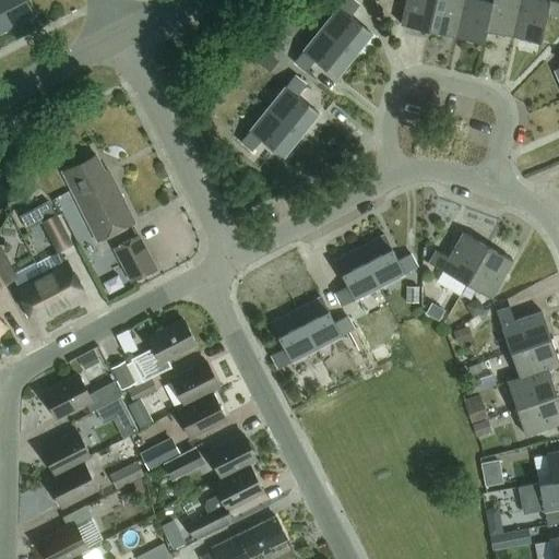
[(0,0),(0,31),(33,14),(25,0),(0,0)]
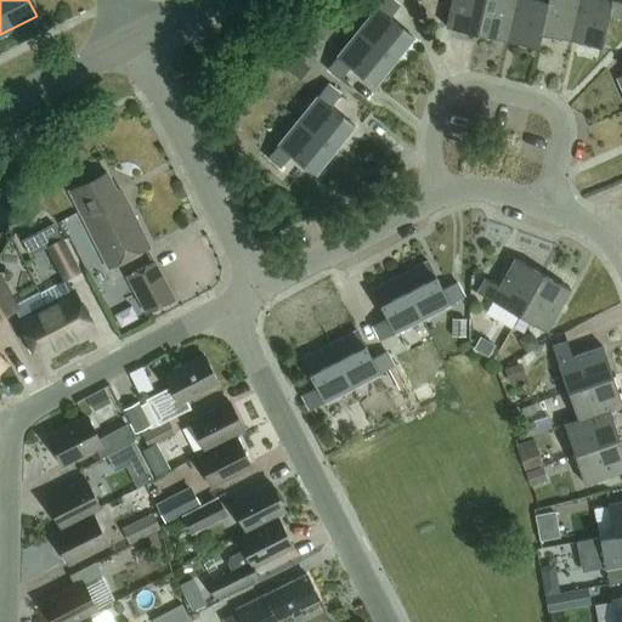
[(395,0),(383,0),(358,30),(395,61),(414,37),(390,17),(400,4),(395,0)]
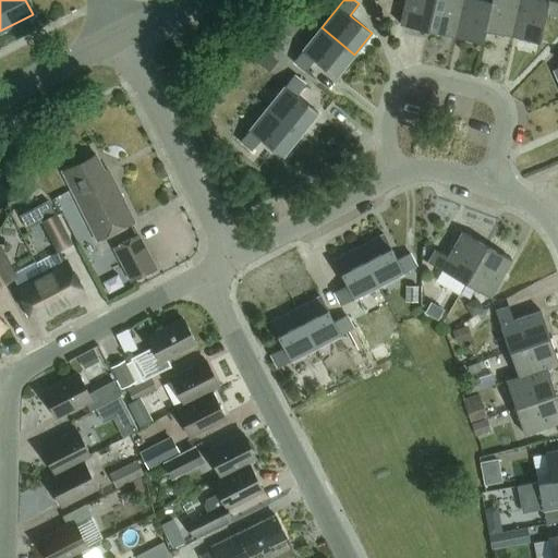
[(428,29),(435,0),(405,0),(401,24),(428,29)]
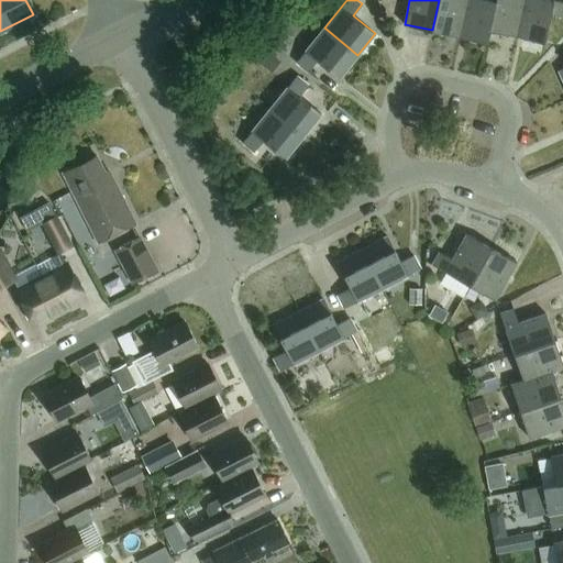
[(460,36),(467,0),(439,0),(432,30),(460,36)]
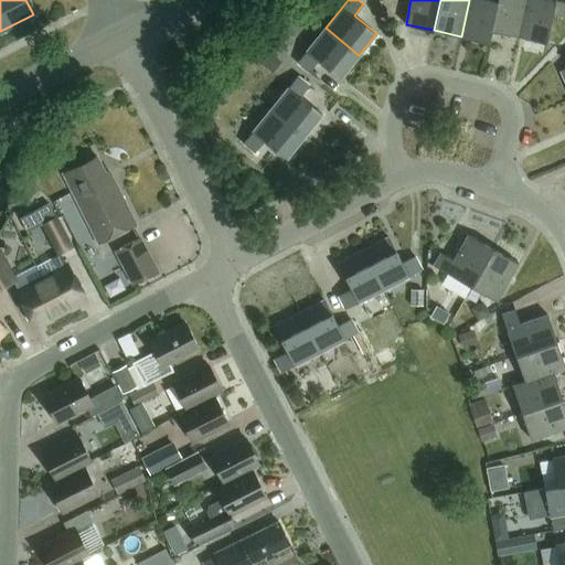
[(498,0),(469,0),(461,36),(489,42),(492,30),(491,29),(498,0)]
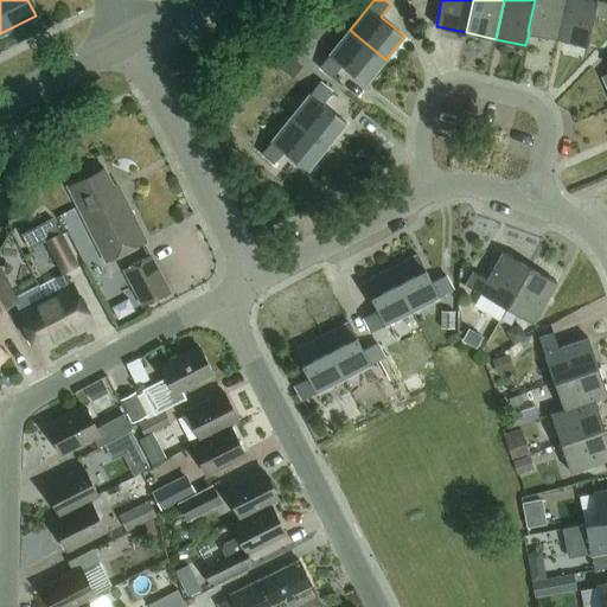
[(535,0),(528,31),(529,32),(557,38),(564,0),(535,0)]
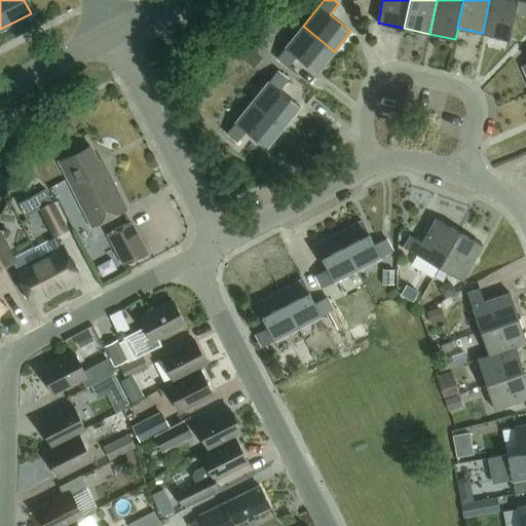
[(525,1),(521,0),(489,0),(483,33),(509,39),(515,12),(525,14),(525,1)]
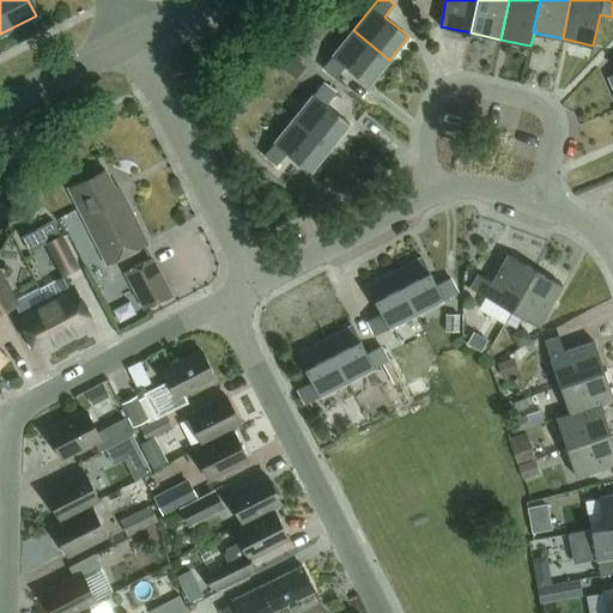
[(353,30),(323,67),(335,77),(345,65),(370,84),(389,60),(353,30)]
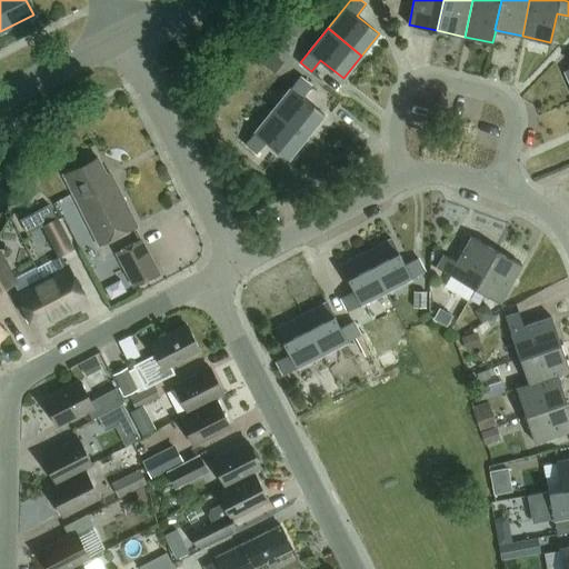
[(292,48),(282,40),(277,47),(287,55),(292,48)]
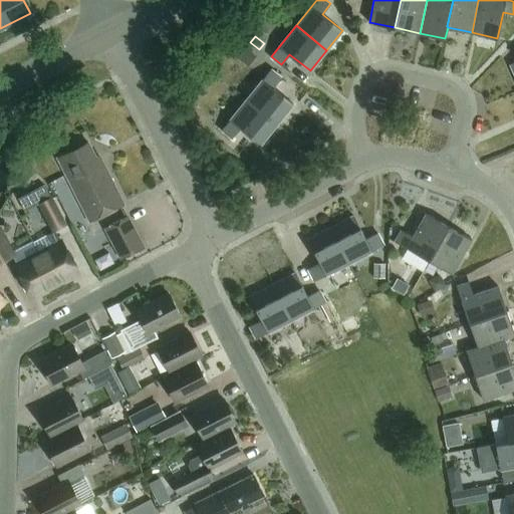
[(246,63),(253,53),(246,47),(238,57),(246,63)]
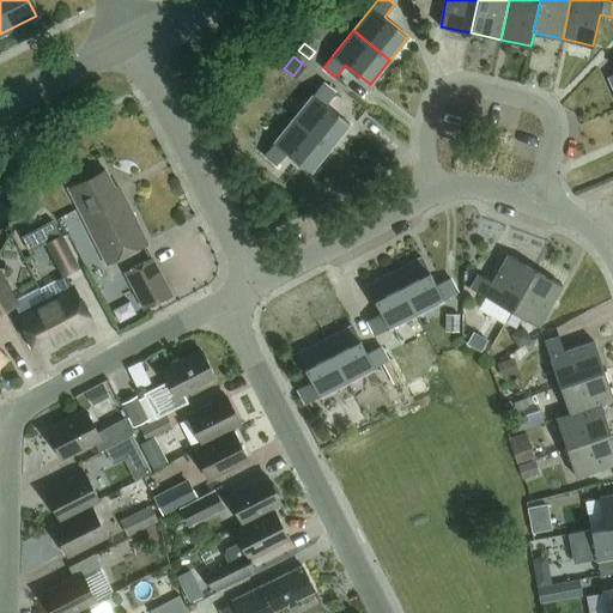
[(323,82),(295,117),(331,147),(351,123),(326,104),(335,91),(323,82)]
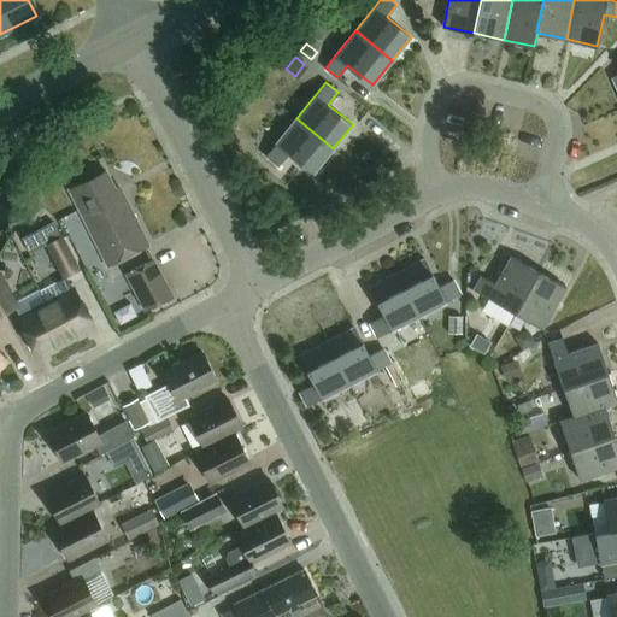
[(297,118),(266,156),(278,165),(289,153),(313,172),(333,148),(297,118)]
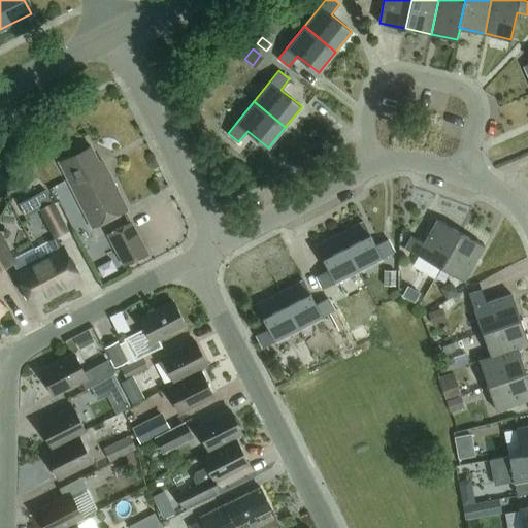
[(100,161),(97,162),(90,149),(60,164),(93,227),(126,209),(100,161)]
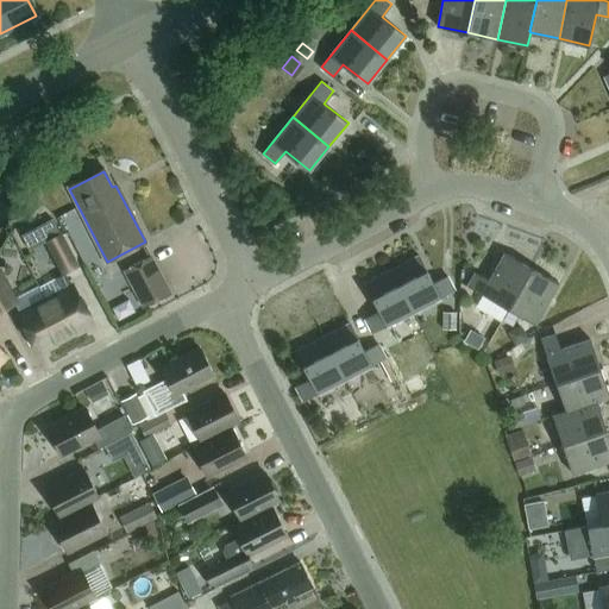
[(77,265),(60,232),(46,239),(64,272),(77,265)]
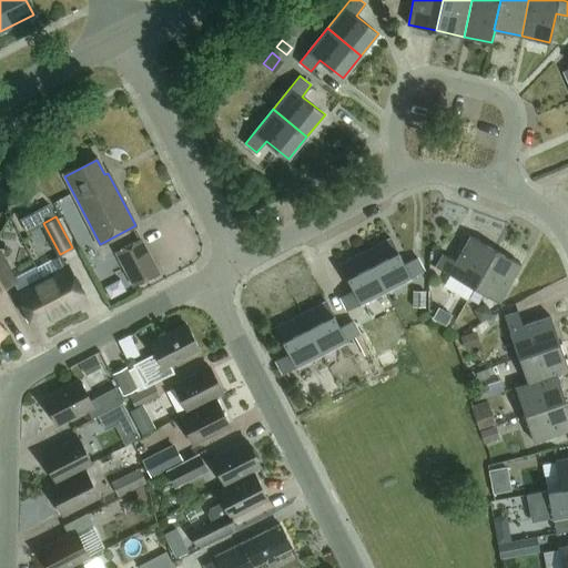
[(475,287),(496,249),(472,235),(457,261),(444,253),(437,266),(475,287)]
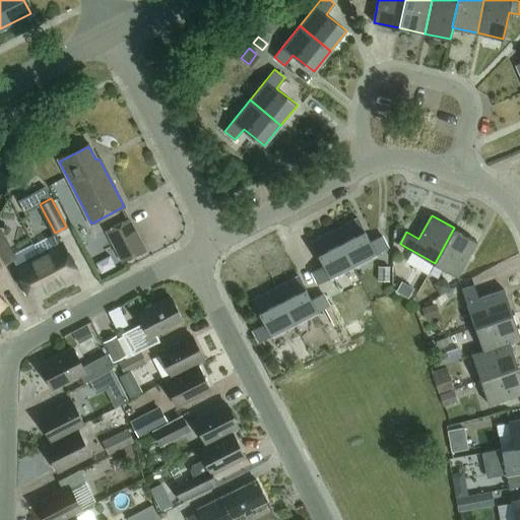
[(359,217),(335,230),(353,265),(388,247),(383,235),(371,241),(359,217)]
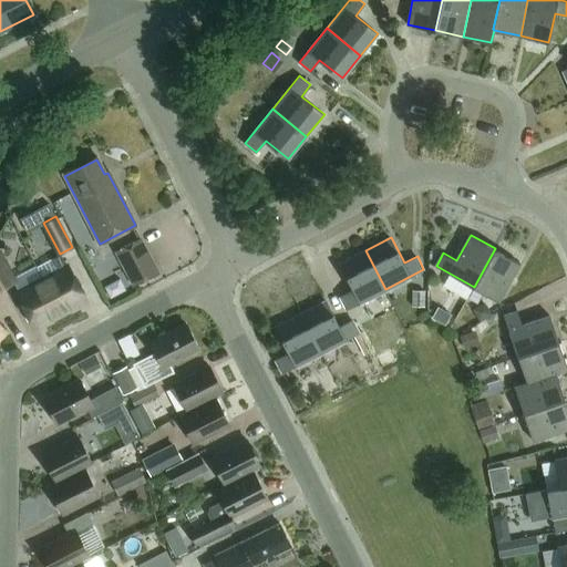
[(138,238),(114,251),(133,286),(157,274),(138,238)]
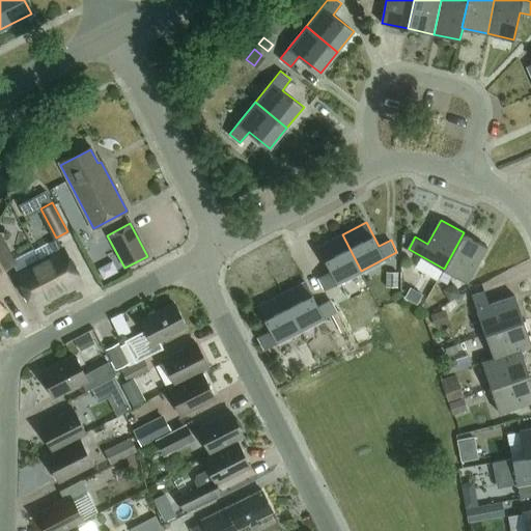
[(467,282),(480,258),(486,246),(464,232),(444,269),(467,282)]
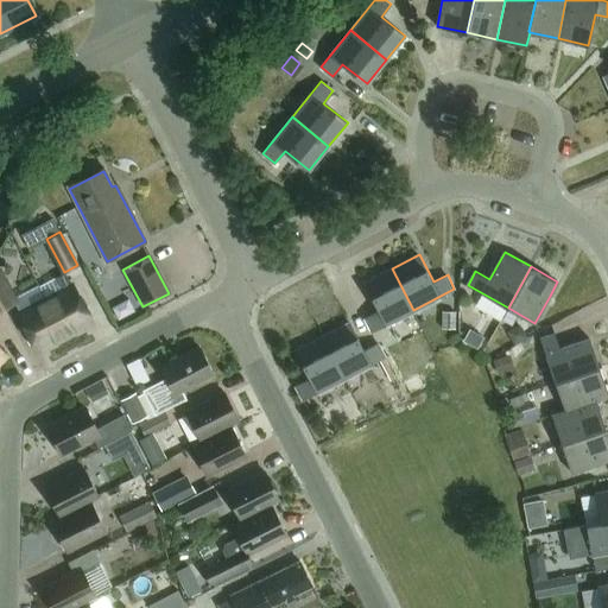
[(2,267),(0,267),(0,299),(4,308),(19,301),(2,267)]
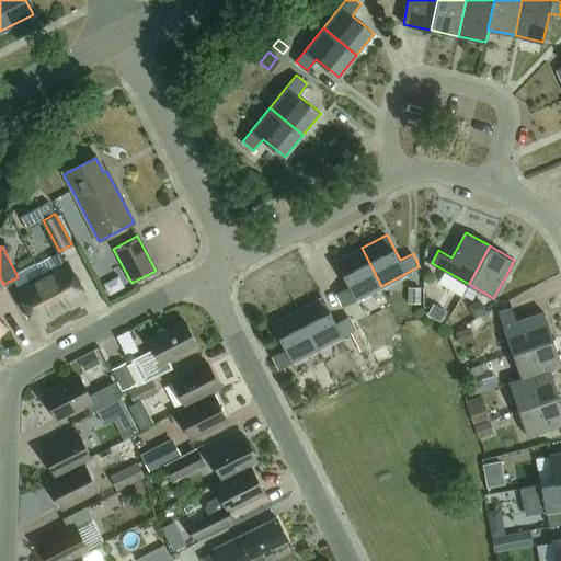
[(362,248),(336,261),(350,286),(336,293),(343,306),(381,286),(362,248)]
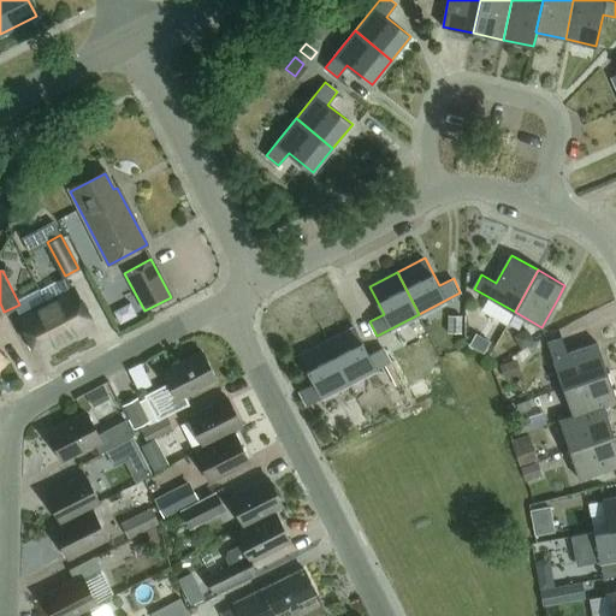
[(47,303),(66,341),(95,325),(76,288),(47,303)]
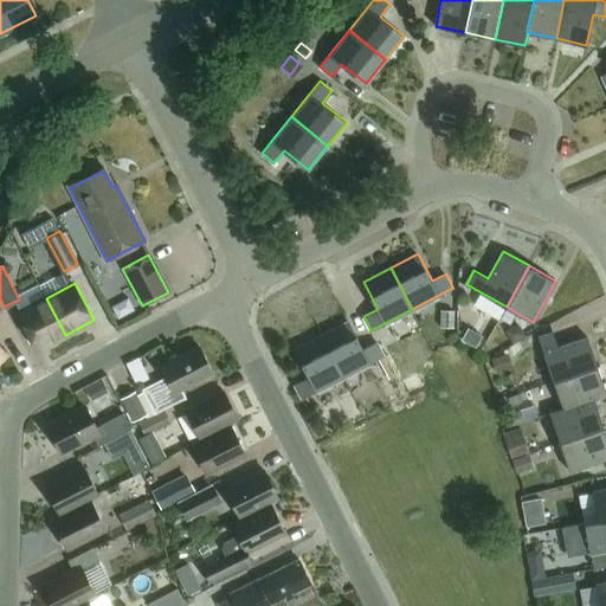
[(37,349),(65,335),(46,298),(18,314),(37,349)]
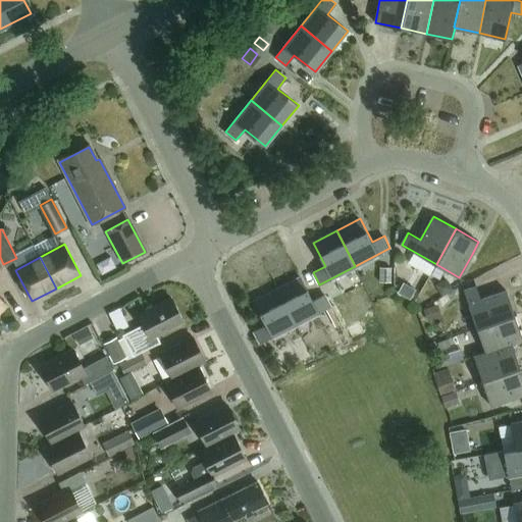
[(390,281),(390,269),(380,269),(380,281),(390,281)]
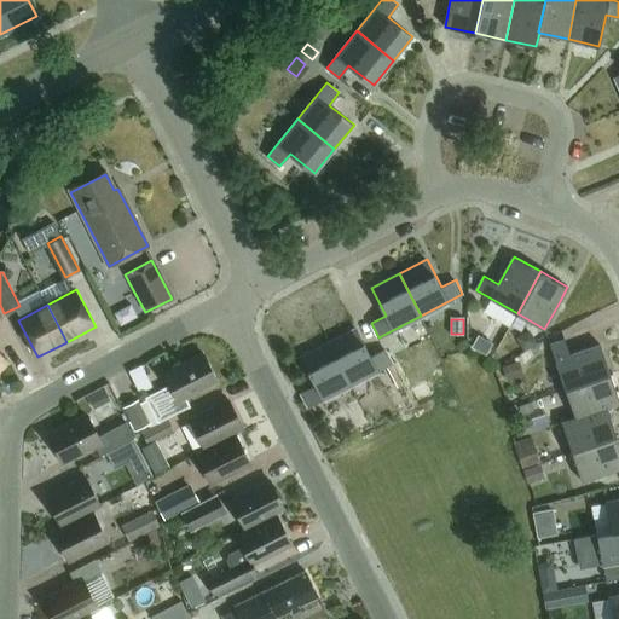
[(357,328),(329,342),(351,385),(392,363),(385,348),(371,356),(357,328)]
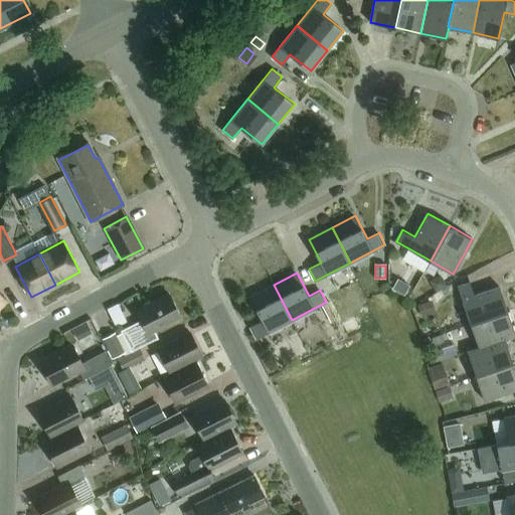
[(447,285),(443,279),(438,278),(432,282),(437,291),(447,285)]
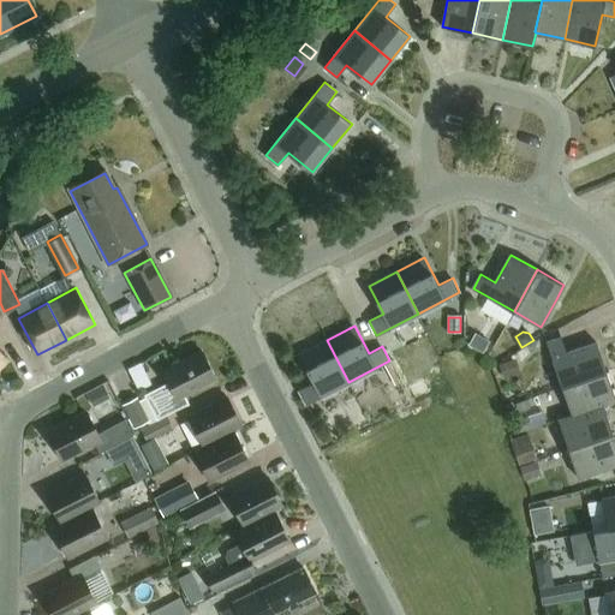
[(483,351),(489,341),(477,334),(471,344),(483,351)]
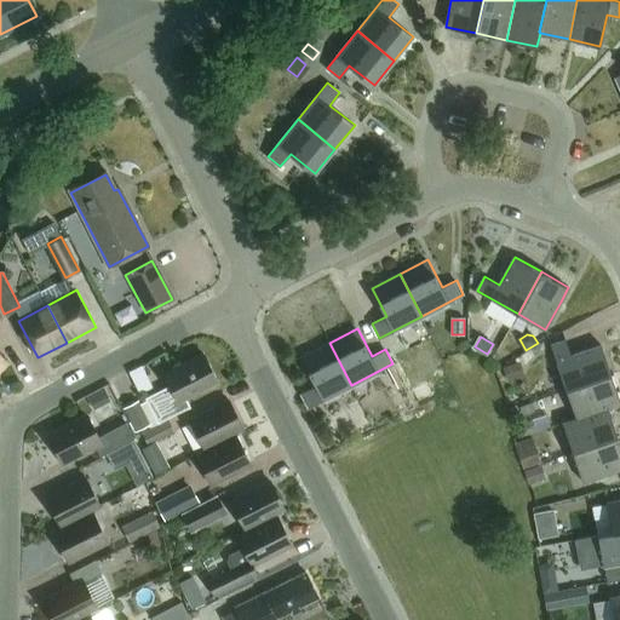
[(567,389),(612,373),(602,344),(572,355),(566,339),(551,344),(567,389)]
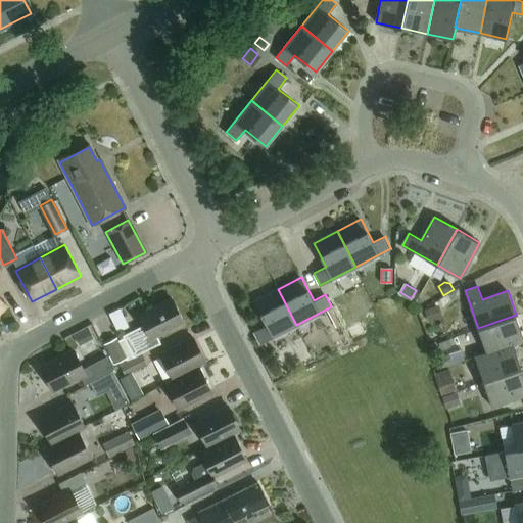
[(278,289),(254,301),(267,325),(254,331),(260,343),(296,325),(278,289)]
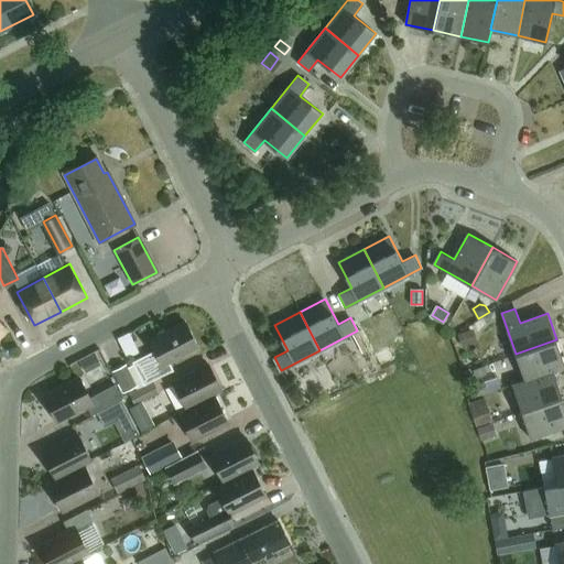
[(0,318),(0,339),(10,329),(0,318)]
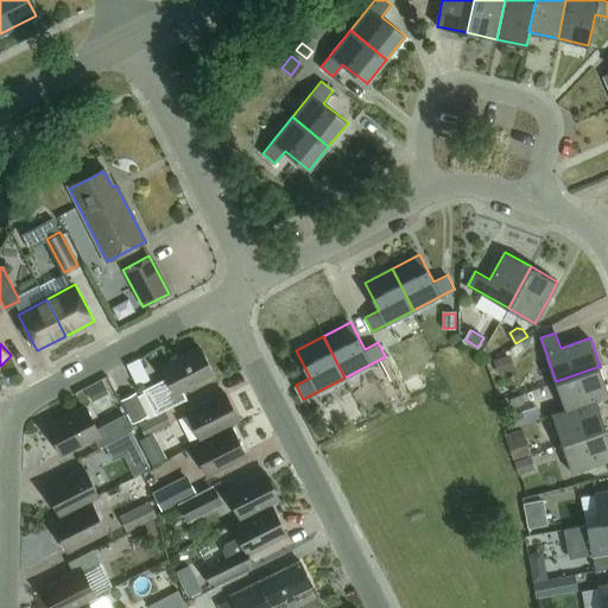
[(187,398),(182,390),(214,373),(200,346),(162,366),(168,377),(143,390),(144,392),(138,394),(135,391),(120,399),(132,422),(145,416),(146,418),(164,410),(187,398)]
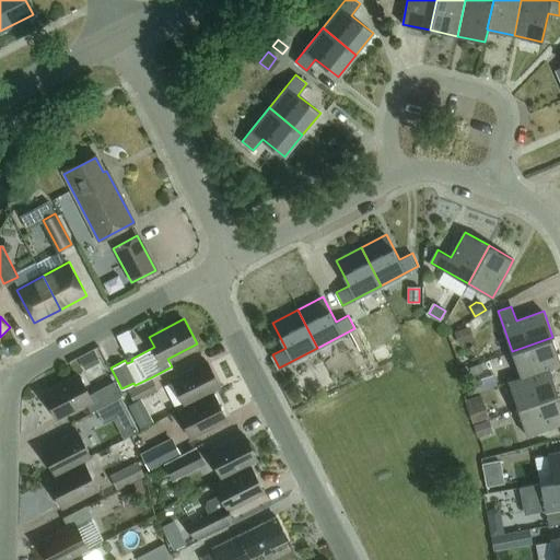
[(469,341),(465,330),(456,334),(459,343),(469,341)]
